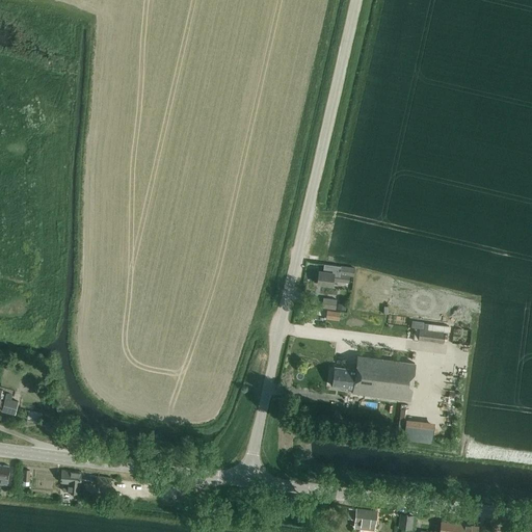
[(320,271),(318,284),(334,286),(334,282),(349,284),(350,276),(353,276),(354,277),(355,269),(355,268),(324,264),(323,272),(320,271)]
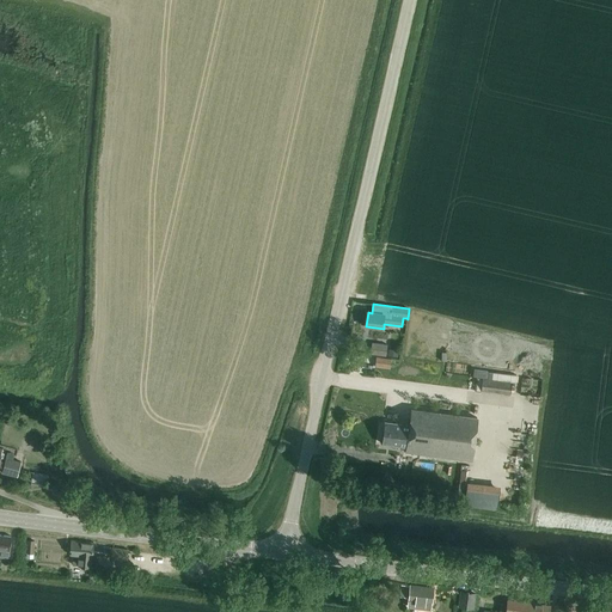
[(386,347),(373,346),(371,355),(386,356),(386,347)]
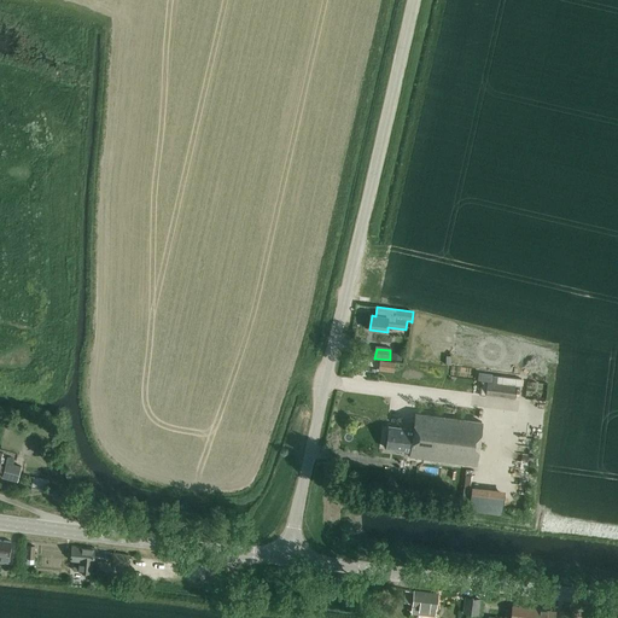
[(380,360),(379,371),(394,373),(395,362),(386,361),(382,361),(380,360)]
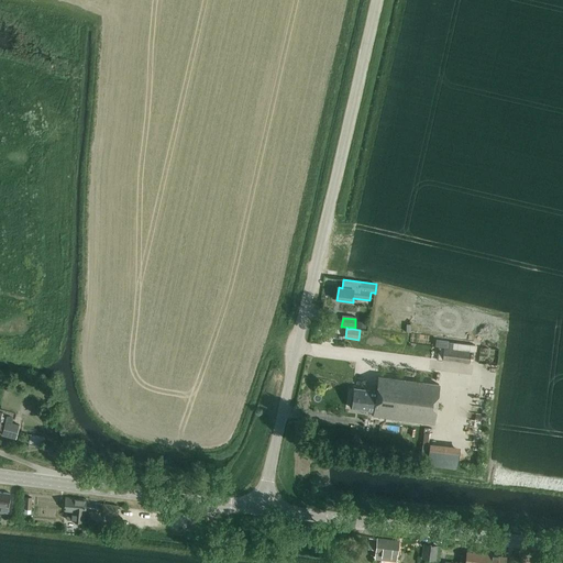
[(454,342),(453,350),(472,352),(473,352),(474,344),(454,342)]
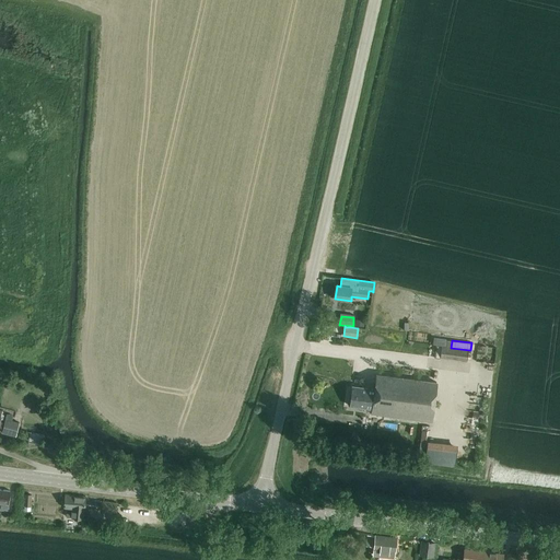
[(442,347),(441,358),(467,361),(469,350),(451,348),(442,347)]
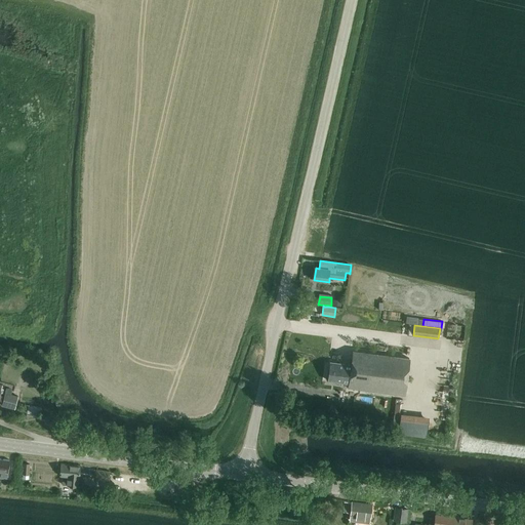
[(405,396),(409,359),(354,352),(352,365),(331,363),(329,371),(328,371),(326,380),(350,384),(349,389),(405,396)]
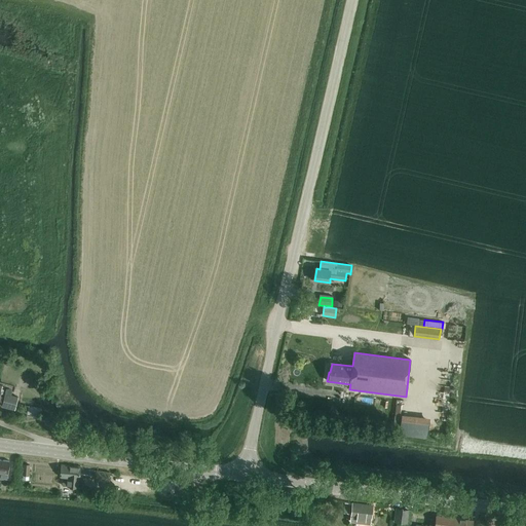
[(19,398),(11,396),(12,390),(6,388),(2,407),(15,410),(19,398)]
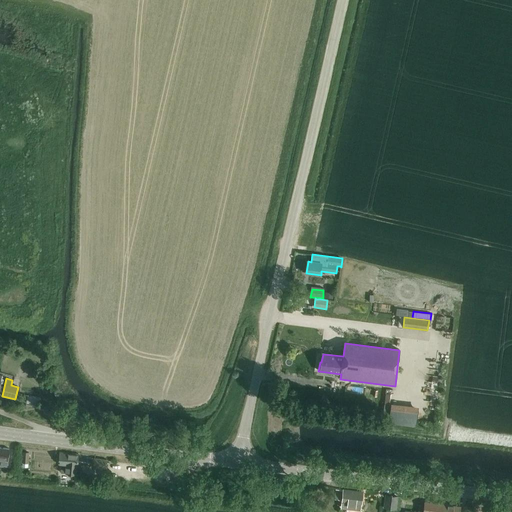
[(40,396),(28,394),(28,395),(27,398),(26,405),(39,407),(40,396)]
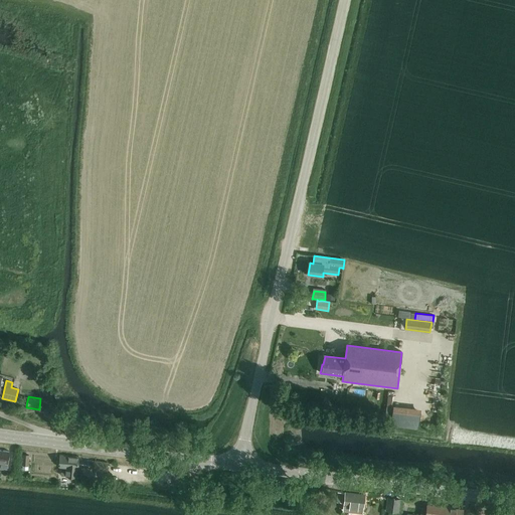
[(393,403),(390,424),(418,428),(420,407),(393,403)]
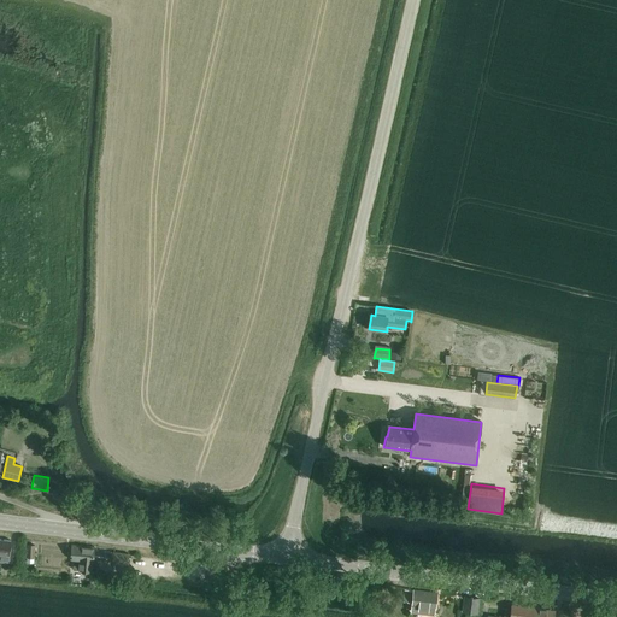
[(0,539),(0,560),(9,562),(11,541),(0,539)]
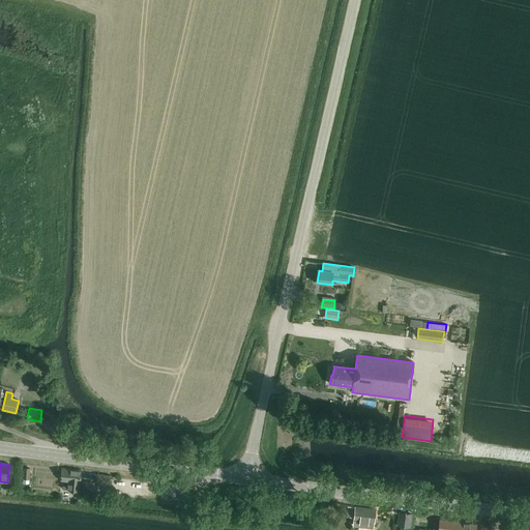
[(61,480),(63,480),(63,489),(80,491),(82,471),(62,469),(61,480)]
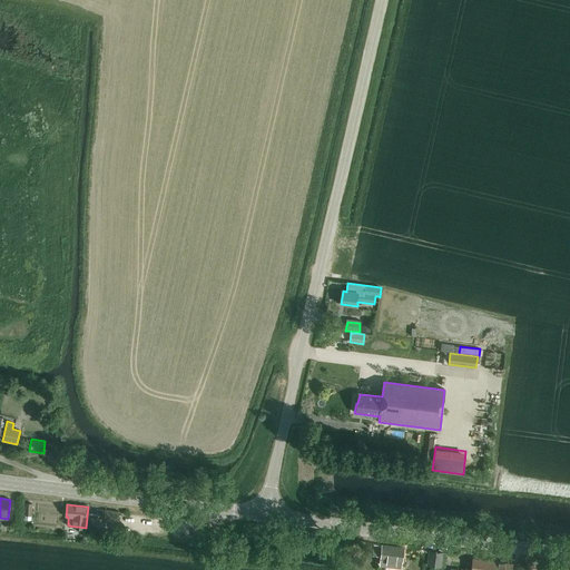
[(105,510),(104,520),(118,522),(119,512),(105,510)]
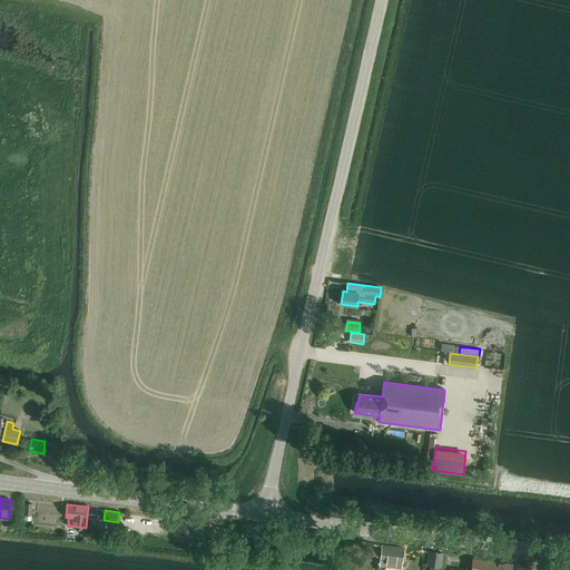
[(375,544),(374,553),(382,554),(381,564),(400,567),(401,560),(402,560),(403,548),(383,546),(375,544)]
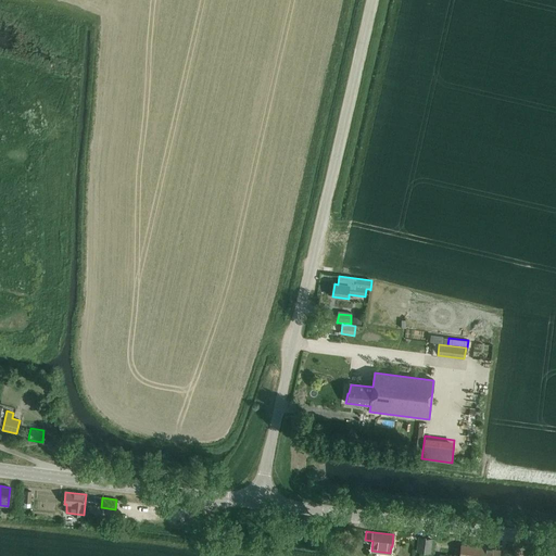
[(432,539),(419,538),(417,551),(430,553),(432,539)]
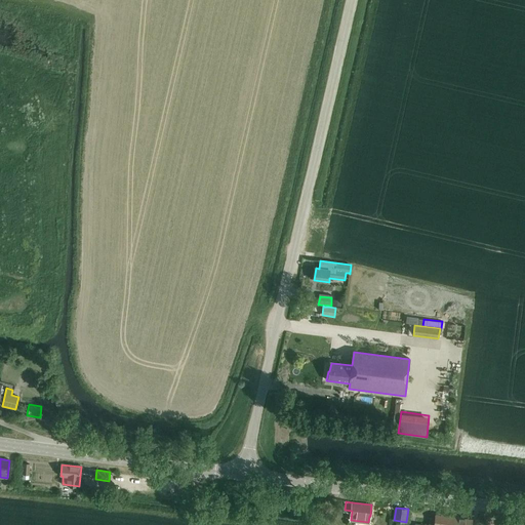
[(429,524),(452,524),(454,517),(436,515),(435,519),(430,518),(429,524)]
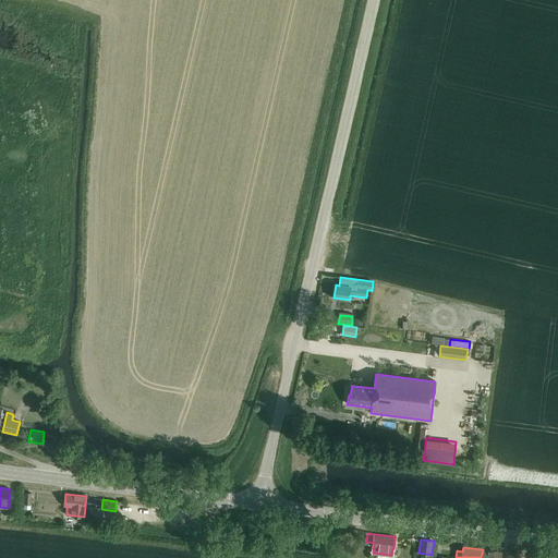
All buildings are outlined.
